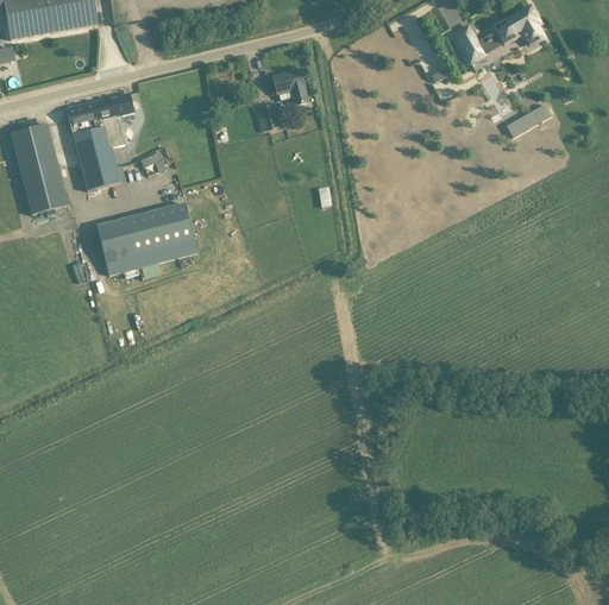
[(98,25),(96,17),(93,0),(4,0),(6,14),(10,35),(10,38),(98,25)]
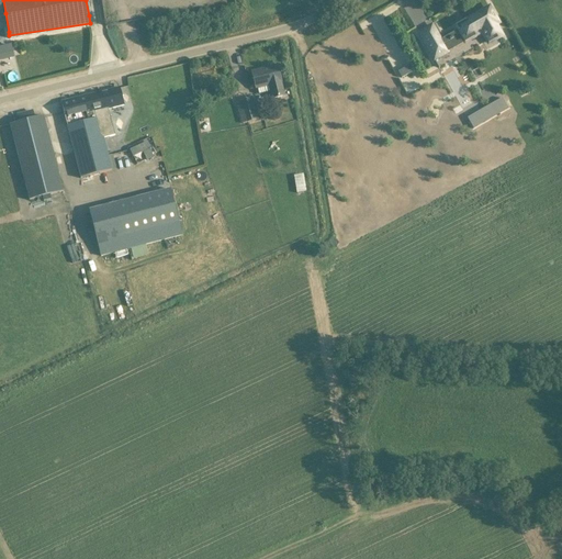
[(457,29),(441,36),(433,21),(417,30),(434,58),(449,49),(449,48),(444,40),(459,32),(463,41),(464,42),(482,32),(487,43),(504,34),(497,23),(501,21),(490,2),(453,22),(457,29)]
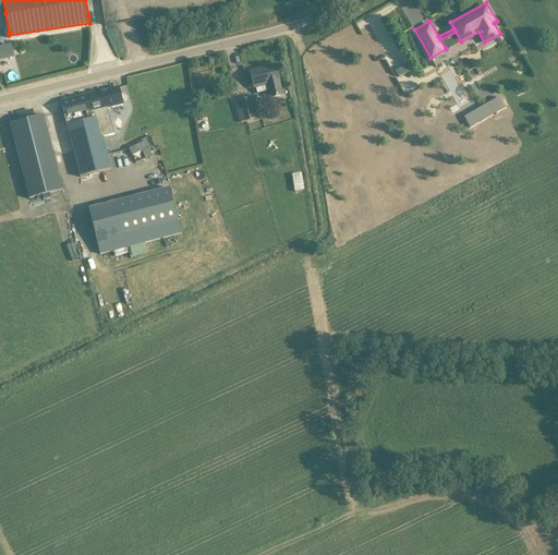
[(283,94),(276,63),(274,63),(273,61),(270,60),(266,61),(265,63),(266,65),(250,69),(254,86),(267,83),(270,97),(283,94)]
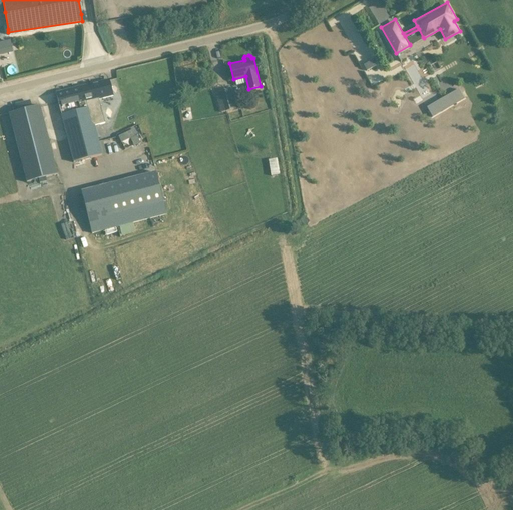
[(367,69),(378,62),(375,56),(364,63),(367,69)]
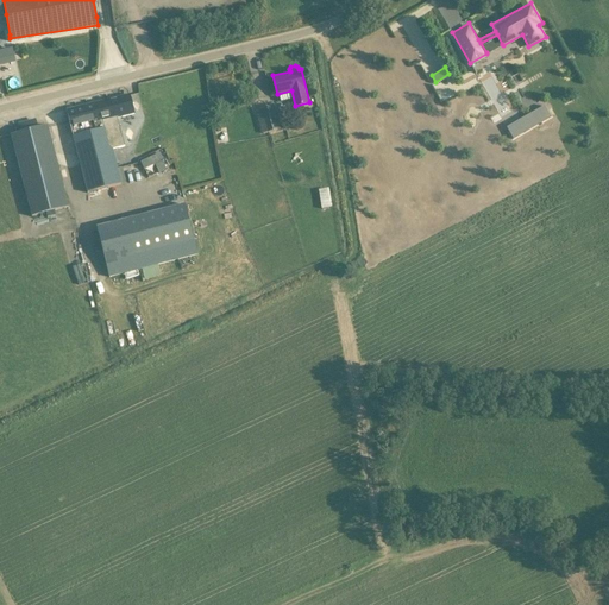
[(113,146),(125,144),(118,115),(135,111),(130,92),(83,104),(82,104),(82,105),(68,108),(68,107),(67,107),(69,117),(88,190),(121,181),(113,146)]
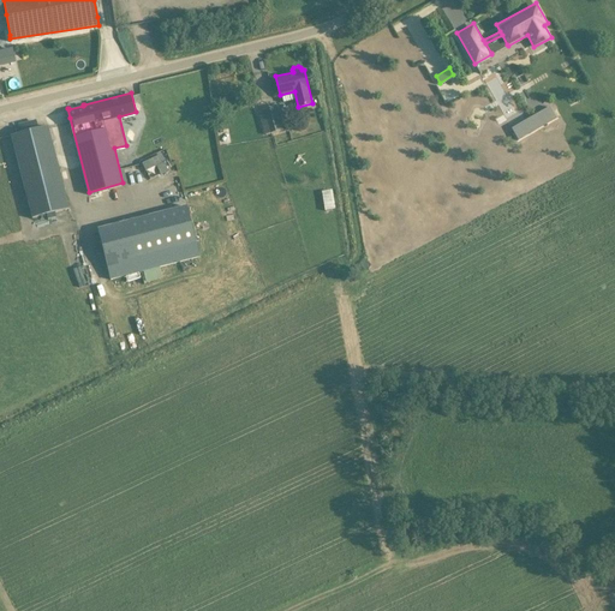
[(548,105),(511,126),(517,137),(555,115),(548,105)]
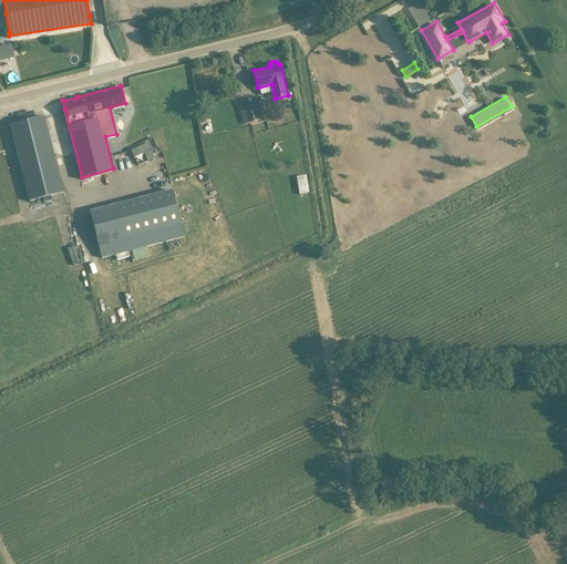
[(254,98),(244,100),(249,121),(259,119),(254,98)]
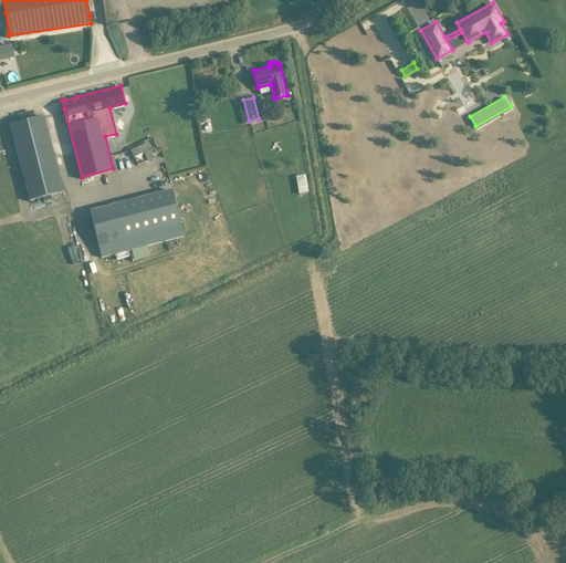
[(51,194),(63,190),(44,114),(10,123),(30,199),(43,196),(44,200),(52,198),(51,194)]
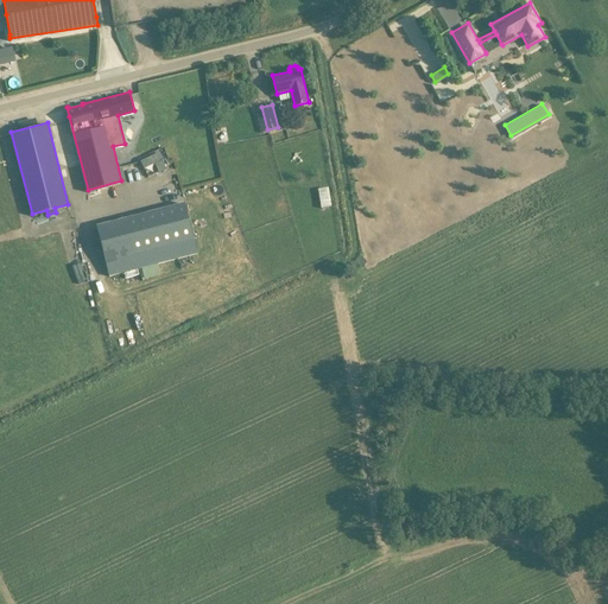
[(141,158),(145,166),(154,161),(158,170),(166,166),(163,158),(159,151),(141,158)]
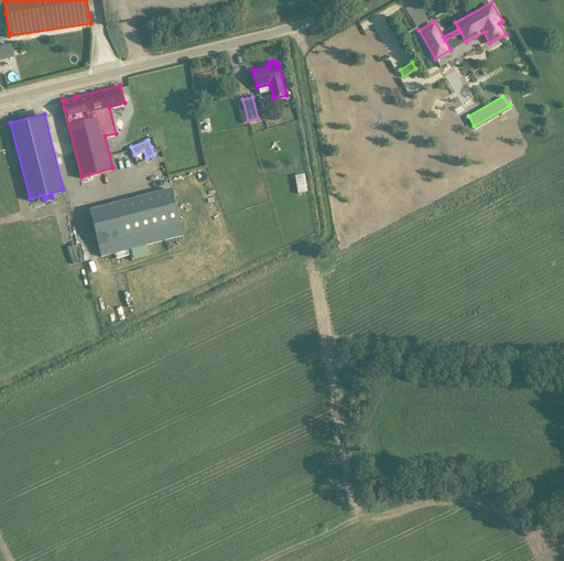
[(304,172),(295,173),(297,191),(306,190),(308,189),(307,181),(306,182),(304,172)]
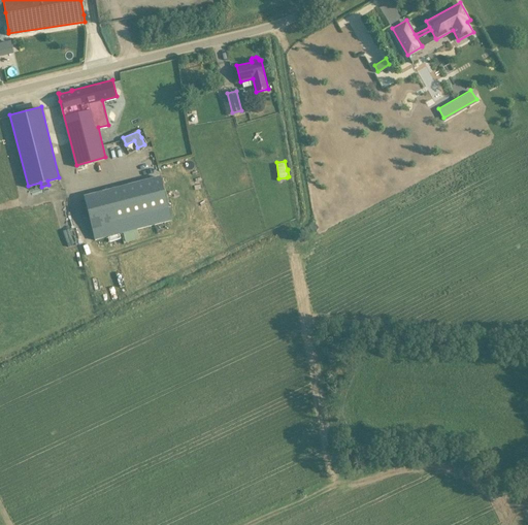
[(84,195),(95,238),(171,219),(161,175),(84,195)]
